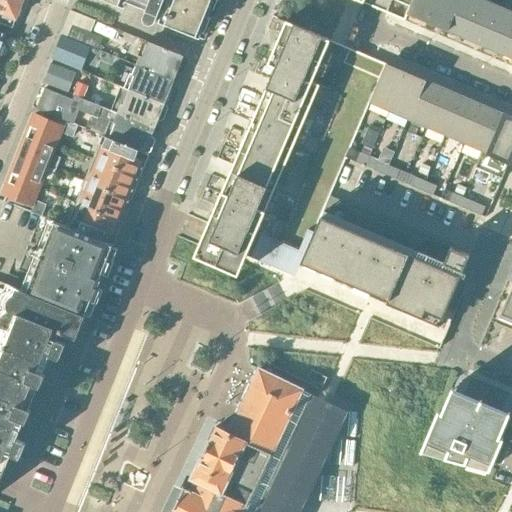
[(0,0),(0,25),(1,23),(13,27),(23,0),(0,0)]
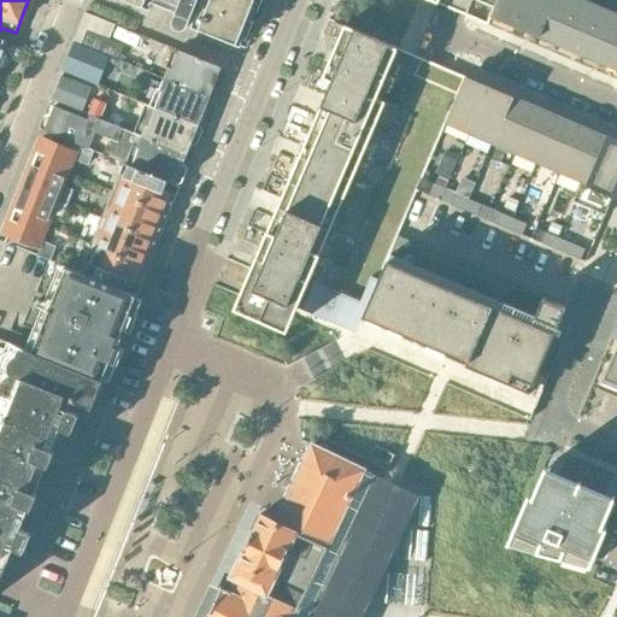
[(177,12),(174,19),(174,21),(174,22),(174,24),(175,25),(176,27),(176,28),(177,28),(178,29),(180,29),(181,29),(183,29),(184,29),(186,28),(187,27),(191,18),(192,18),(198,0),(181,0),(176,12),(177,12)]
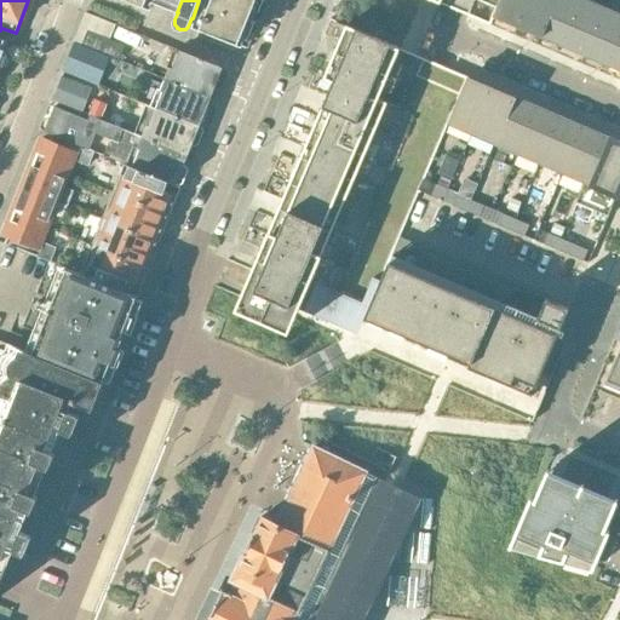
[(211,0),(200,29),(237,45),(256,0),(211,0)]
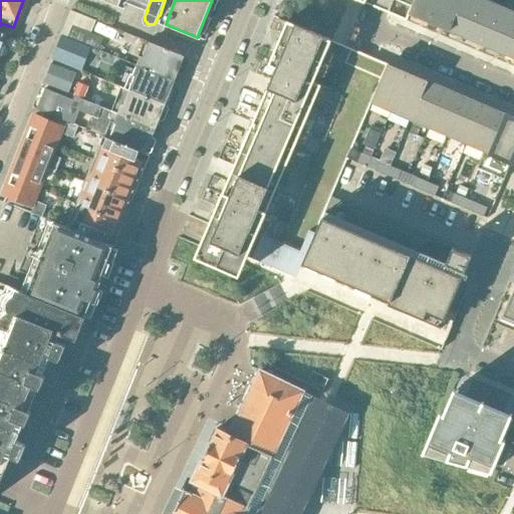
[(364,0),(364,1),(406,19),(413,0),(364,0)]
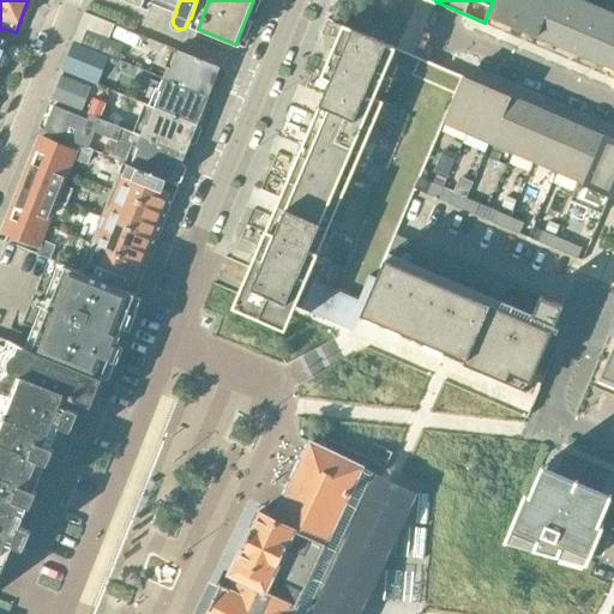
[(489,16),(511,25),(521,0),(493,0),(485,23),(486,24),(489,16)]
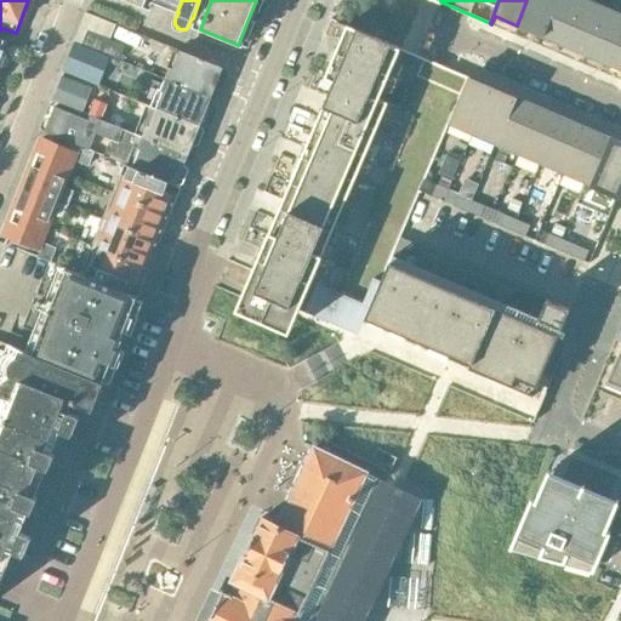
[(527,0),(517,26),(540,35),(554,0),(527,0)]
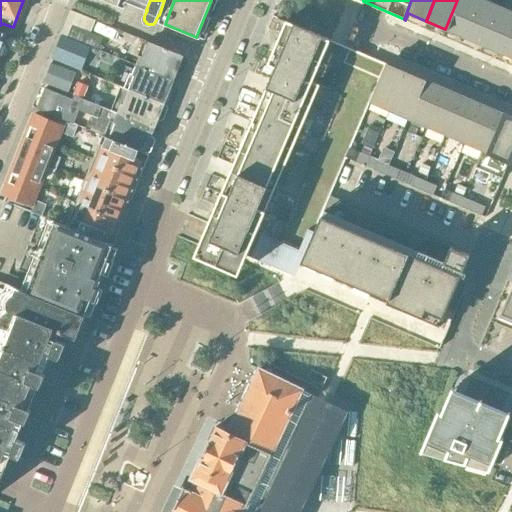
[(479,0),(457,0),(445,29),(464,37),(479,0)]
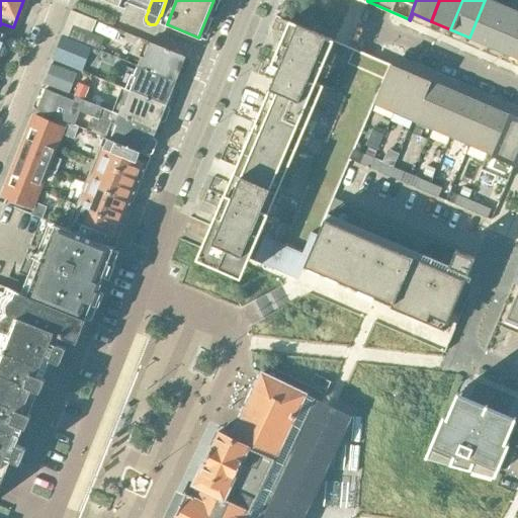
[(506,6),(490,0),(485,0),(469,37),(489,46),(506,6)]
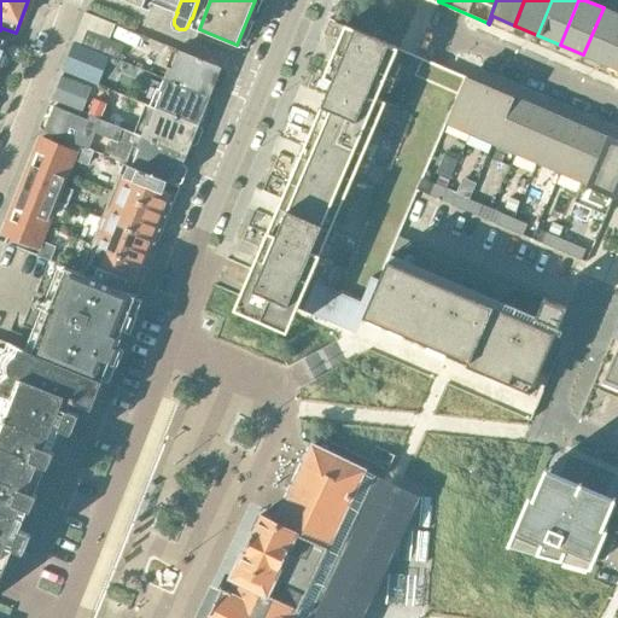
[(617,36),(617,13),(604,7),(583,54),(606,64),(617,36)]
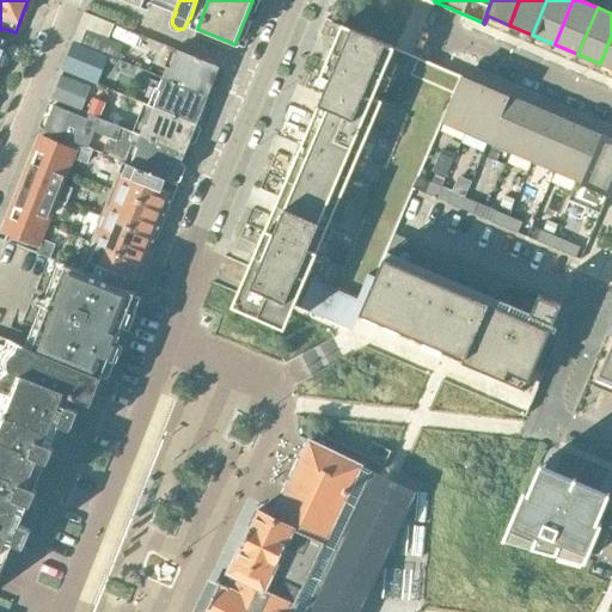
[(77,34),(84,36),(87,26),(110,35),(115,20),(85,8),(77,34)]
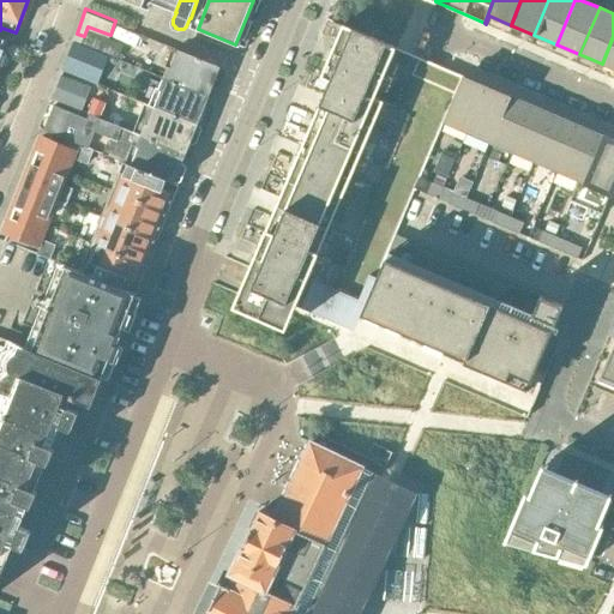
[(343,25),(332,52),(384,74),(395,48),(343,25)]
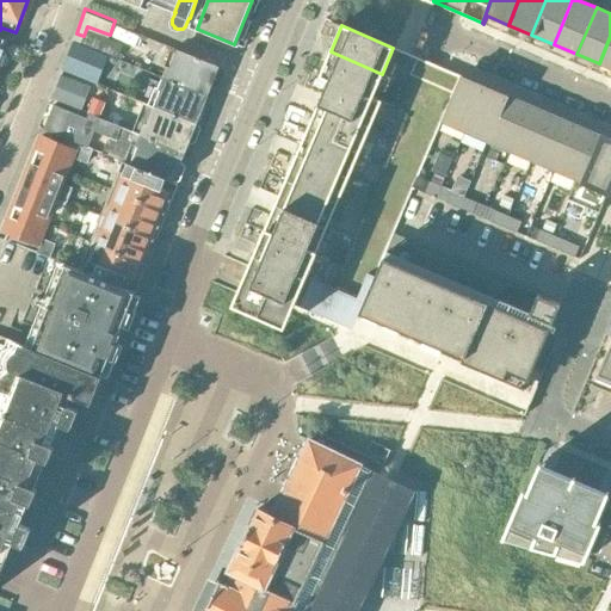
[(74,42),(107,56),(107,55),(117,59),(123,44),(87,30),(81,44),(74,41),(74,42)]
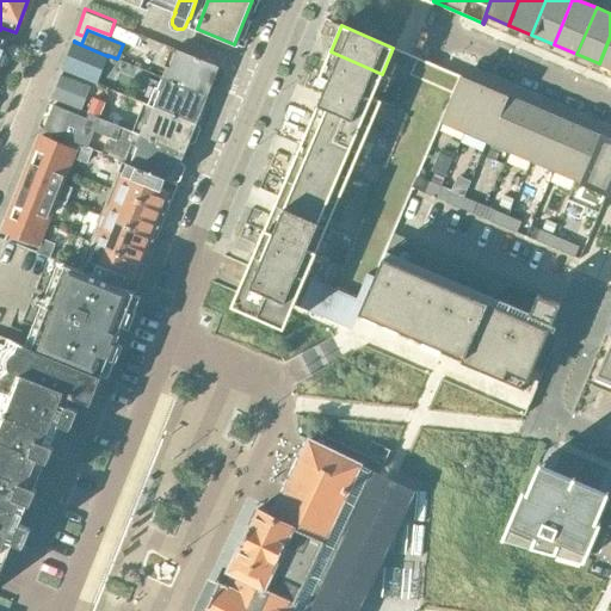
[(610,68),(610,36),(599,63),(610,68)]
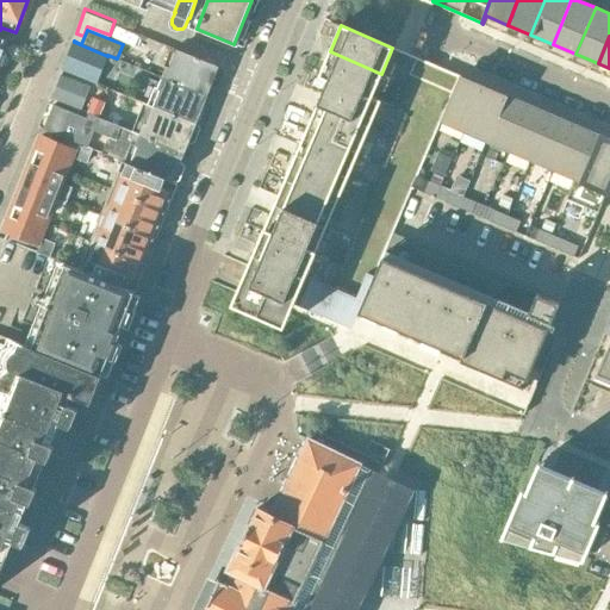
[(97,82),(107,56),(74,42),(63,69),(97,82)]
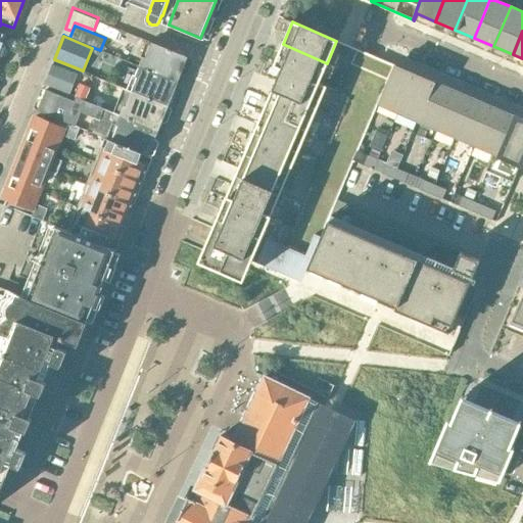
[(326,86),(325,87),(315,111),(304,135),(294,159),(284,184),(274,207),(263,232),(252,256),(251,258),(300,281),(325,227),(393,64),(348,46),(336,41),(327,63),(318,83),(326,86)]
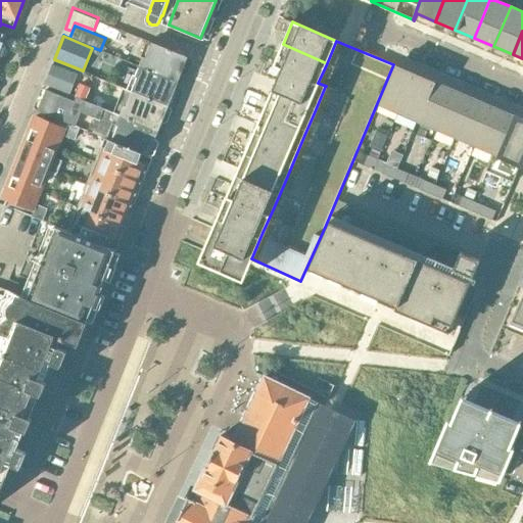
[(139,67),(175,82),(179,72),(183,74),(187,72),(191,61),(189,57),(152,42),(145,57),(144,56),(139,67)]
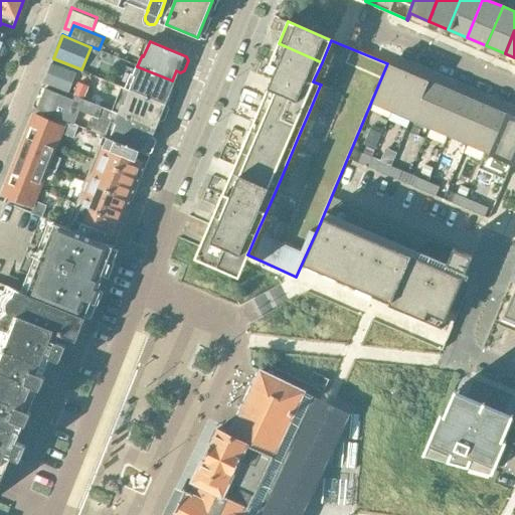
[(313,81),(322,62),(279,43),(270,63),(320,86),(321,84),(313,81)]
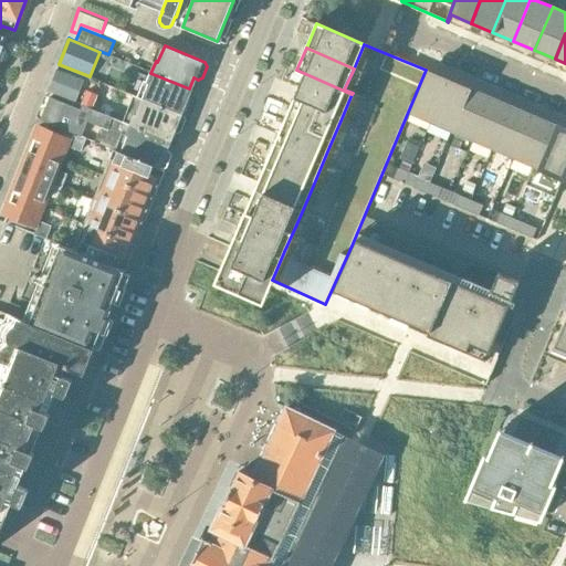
[(293,100),(341,121),(352,94),(296,70),(296,71),(304,74),(293,100)]
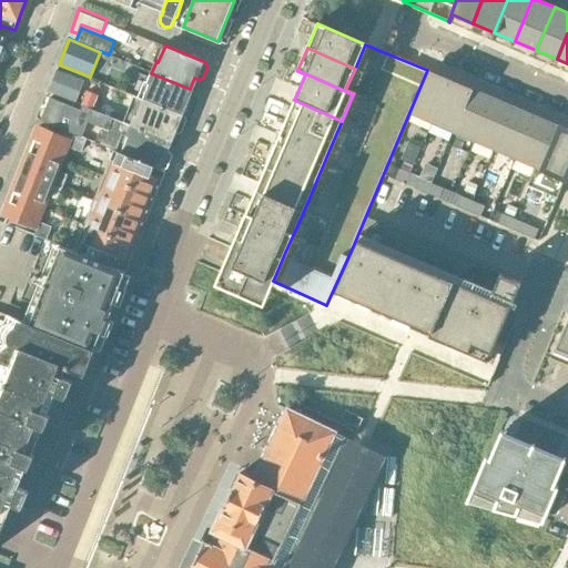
[(432,122),(449,79),(429,70),(411,113),(432,122)]
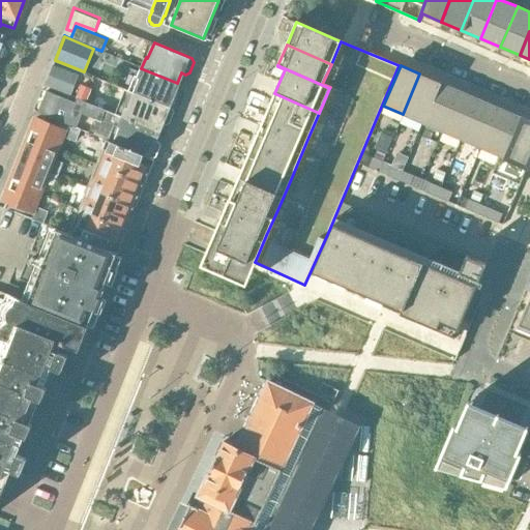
[(54,66),(46,85),(71,94),(79,76),(54,66)]
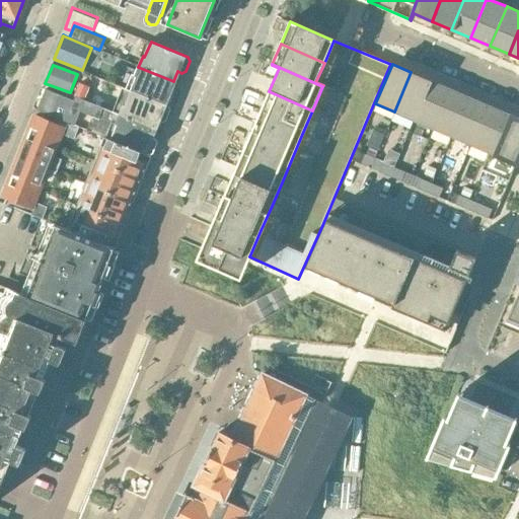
[(131,92),(170,107),(169,106),(172,105),(173,101),(176,93),(175,90),(170,88),(173,81),(138,67),(135,75),(138,76),(134,85),(131,92)]
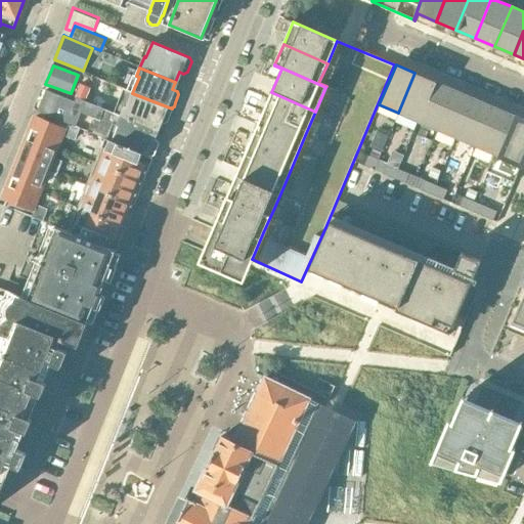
[(434,81),(415,73),(398,113),(418,121),(434,81)]
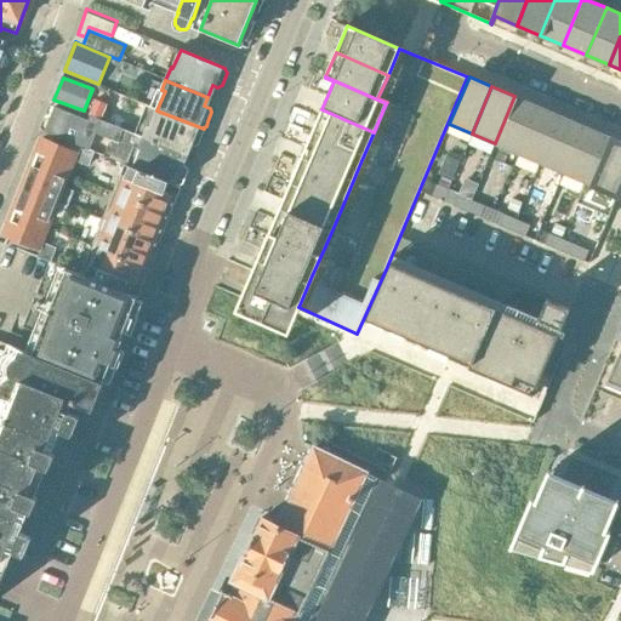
[(514,96),(495,143),(517,153),(537,106),(514,96)]
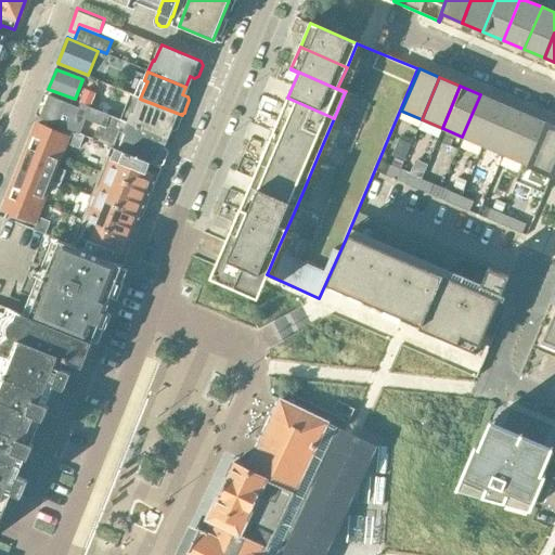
[(81,104),(90,107),(95,93),(86,89),(80,102),(81,103),(81,104)]
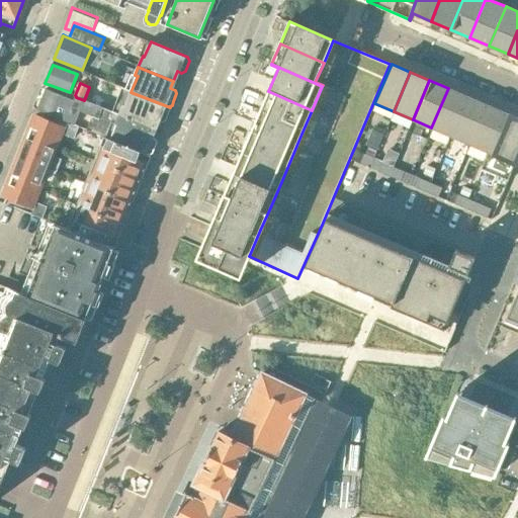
[(171,109),(170,107),(131,92),(122,88),(113,111),(156,127),(159,119),(163,122),(166,120),(171,109)]
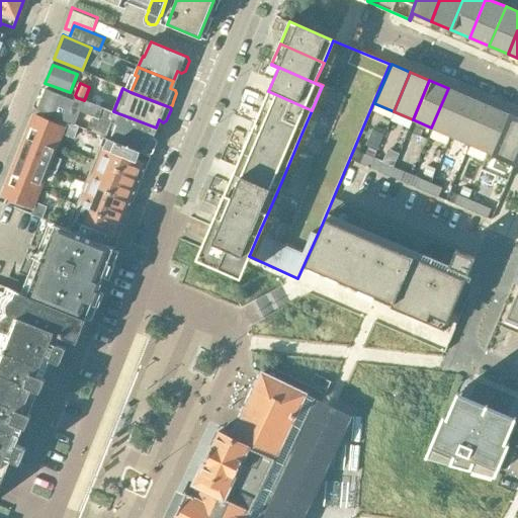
[(450,136),(467,96),(448,88),(431,127),(450,136)]
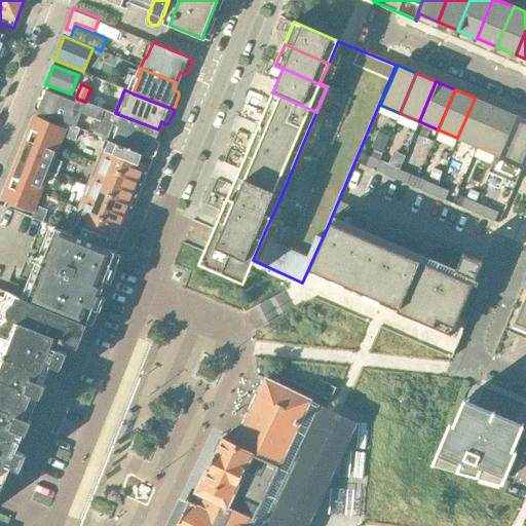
[(85,102),(77,99),(76,102),(46,90),(38,110),(76,125),(82,111),(94,116),(87,132),(106,139),(152,157),(155,155),(160,144),(158,141),(154,139),(158,129),(115,113),(85,102)]
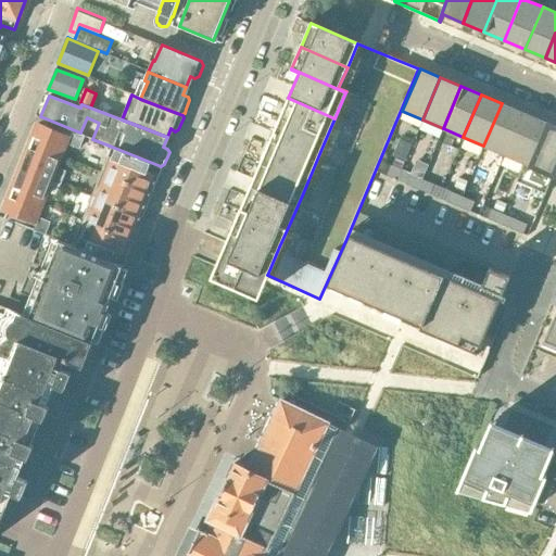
[(277,124),(324,143),(335,118),(288,98),(277,124)]
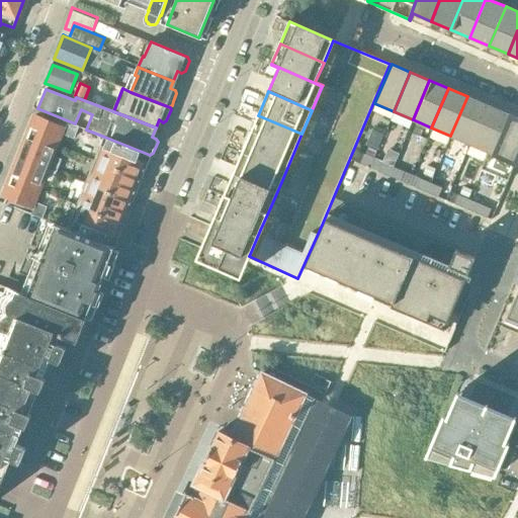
[(450,136),(469,144),(486,104),(467,96),(450,136)]
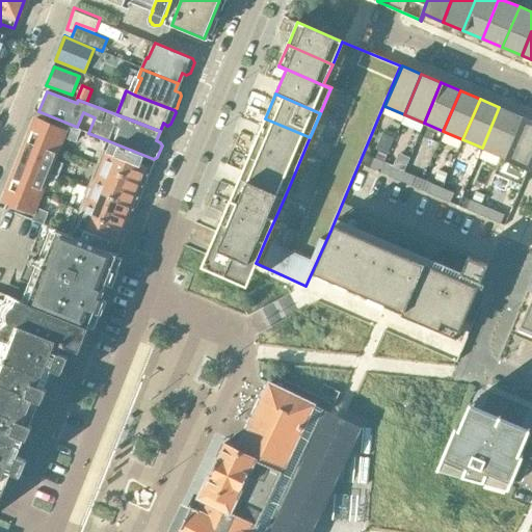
[(502,156),(511,133),(519,115),(499,107),(482,148),(502,156)]
